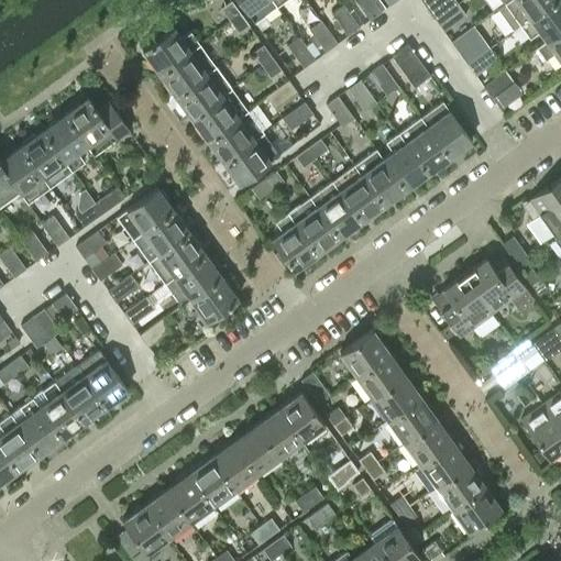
[(239,0),(255,23),(277,7),(272,0),(239,0)]
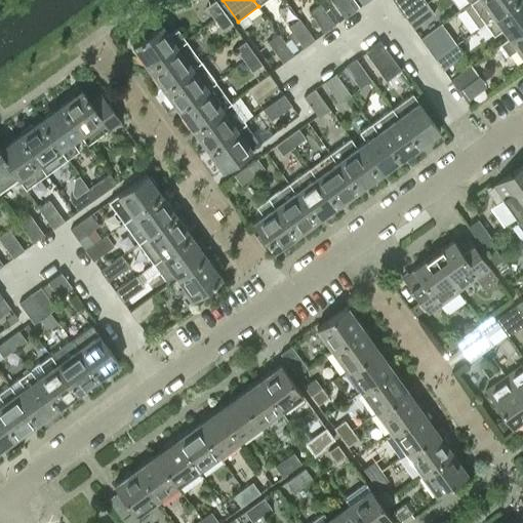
[(331,0),(346,19),(357,11),(348,0),(331,0)]
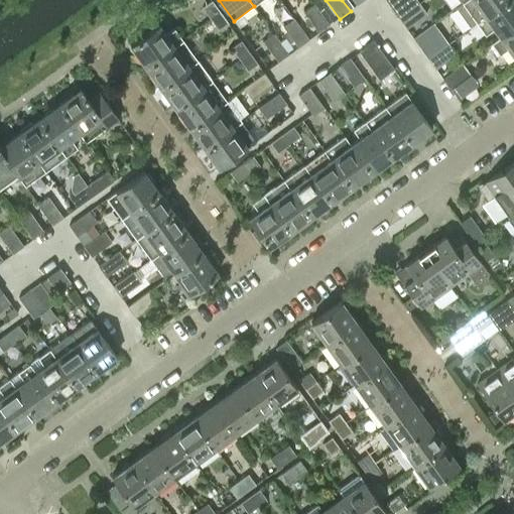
[(405,0),(385,0),(393,10),(405,0)]
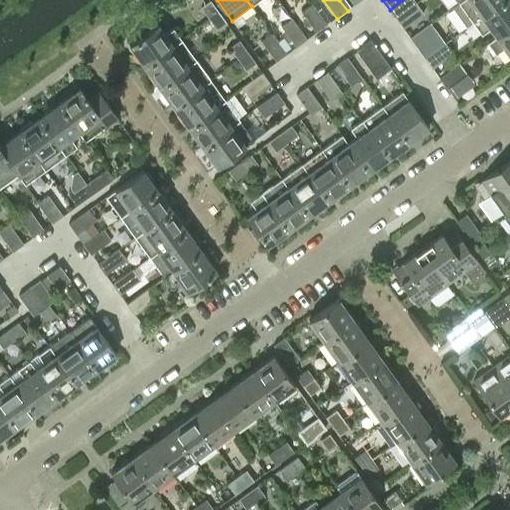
[(482,18),(483,18),(507,0),(464,0),(454,8),(468,28),(474,24),(482,18)]
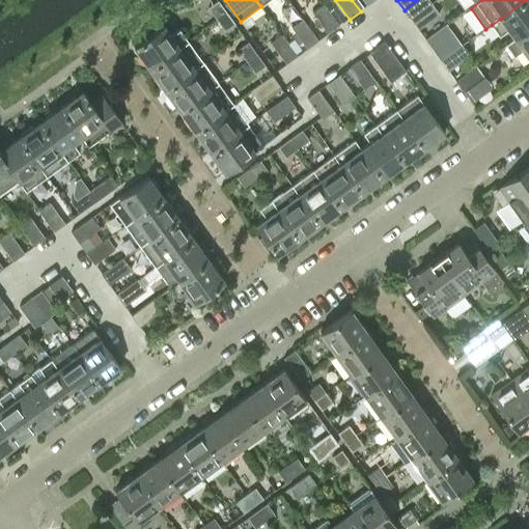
[(516,39),(528,30),(528,0),(526,0),(501,19),(500,19),(492,25),(500,36),(509,30),(516,39)]
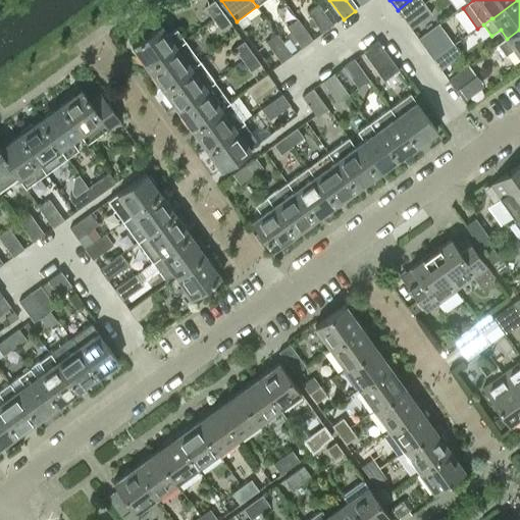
[(214,20),(223,13),(215,2),(205,9),(214,20)]
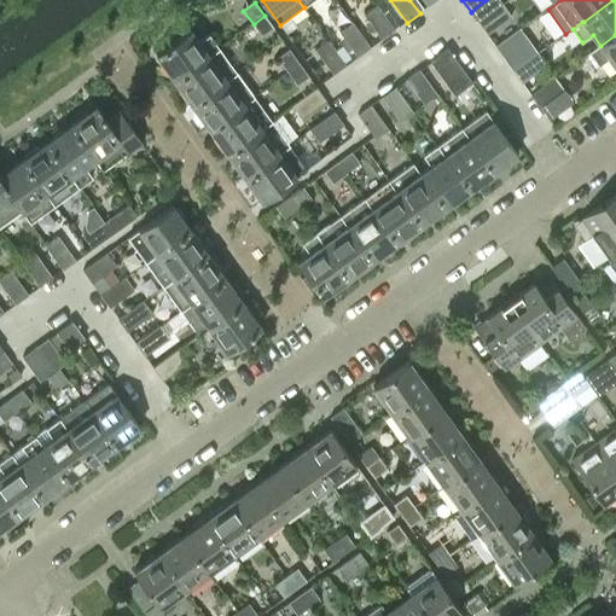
[(512,18),(504,5),(478,23),(488,36),(512,18)]
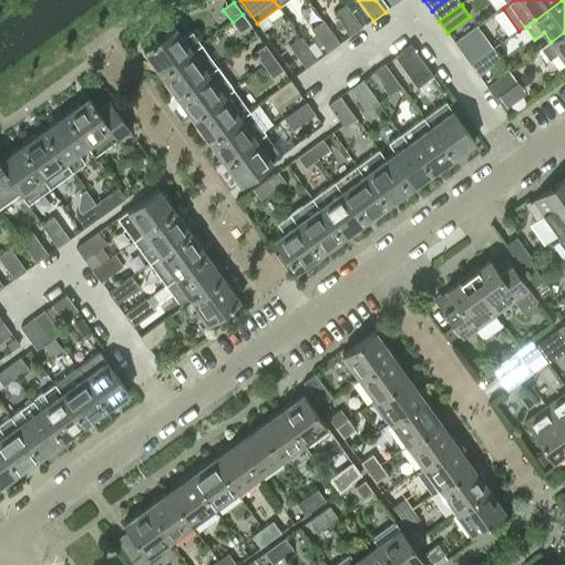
[(335,14),(351,37),(363,29),(347,6),(335,14)]
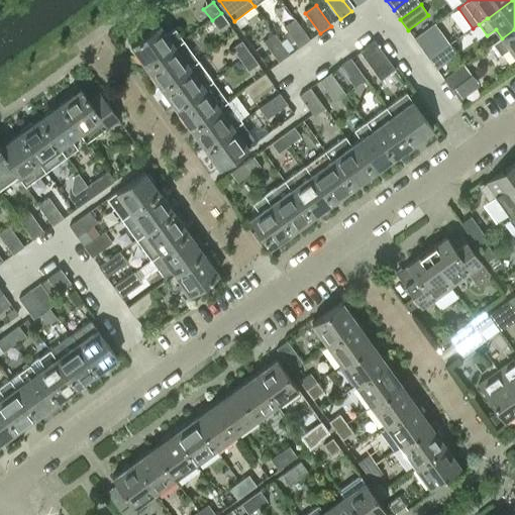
[(221,13),(212,20),(220,31),(229,24),(221,13)]
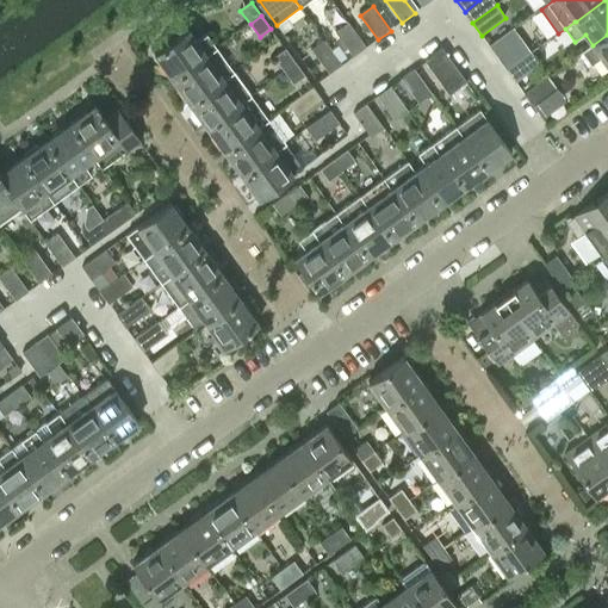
[(336,33),(354,57),(367,48),(349,24),(336,33)]
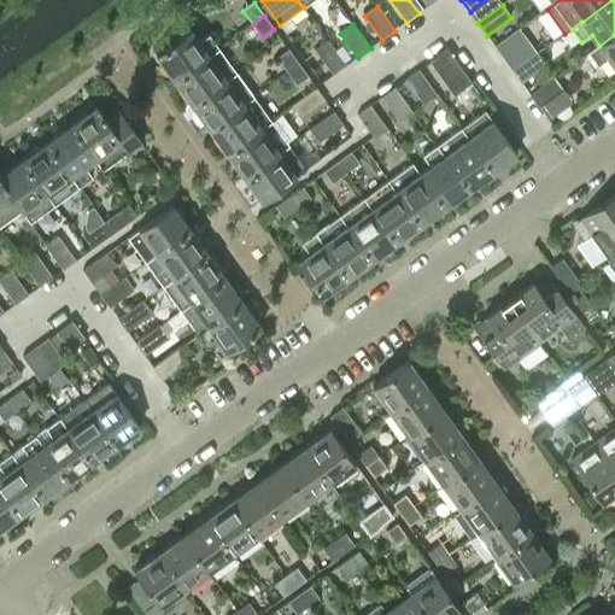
[(496,47),(505,60),(529,42),(520,29),(496,47)]
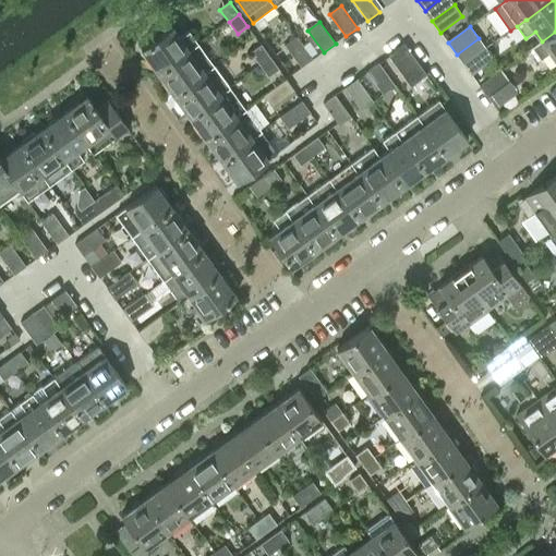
[(142,50),(158,72),(189,50),(190,51),(198,45),(190,32),(181,38),(172,28),(142,50)]
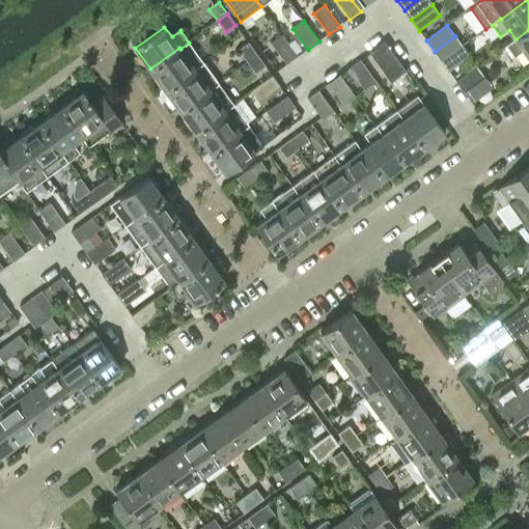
[(516,39),(506,46),(516,57),(524,51),(528,57),(528,30),(516,39)]
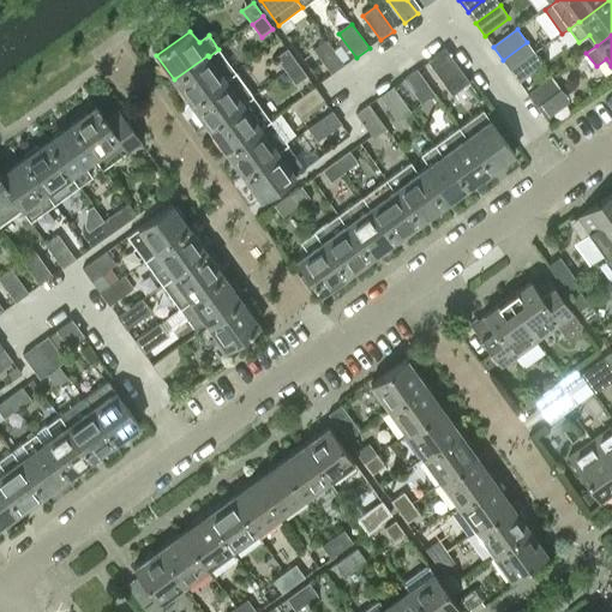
[(328,41),(315,51),(333,75),(346,66),(328,41)]
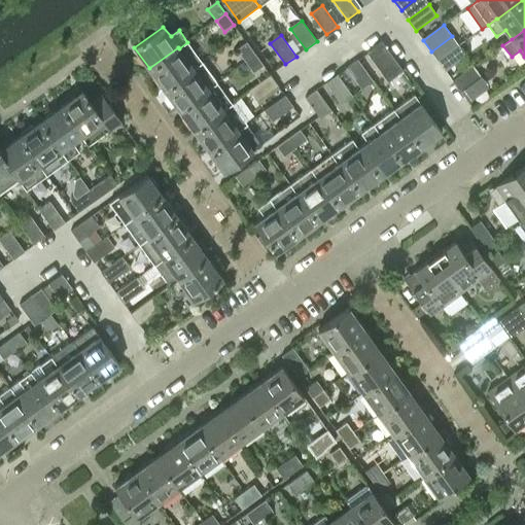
[(194,69),(203,63),(187,42),(179,48),(178,47),(149,68),(165,90),(194,68),(194,69)]
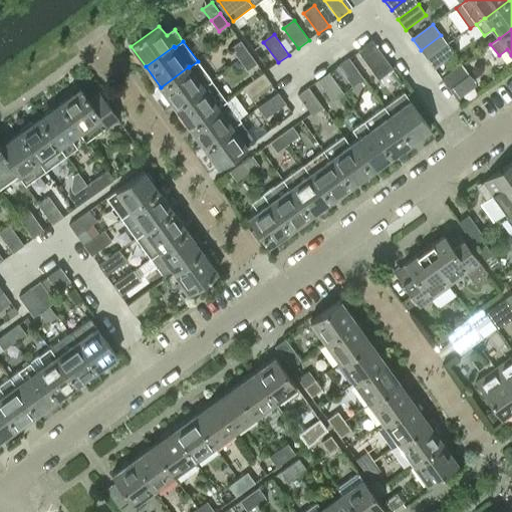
[(358,52),(378,80),(394,69),(373,41),(358,52)]
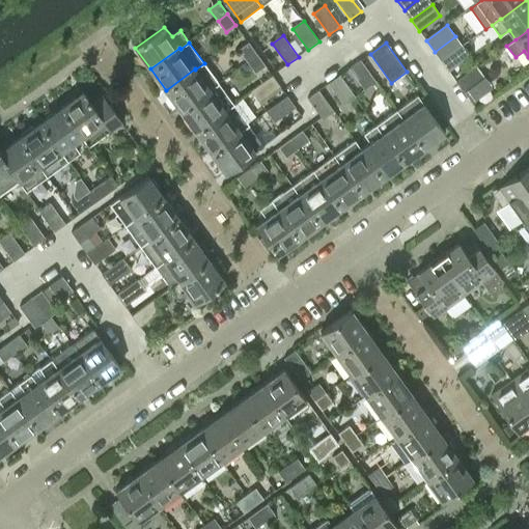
[(240,51),(248,62),(257,55),(249,44),(240,51)]
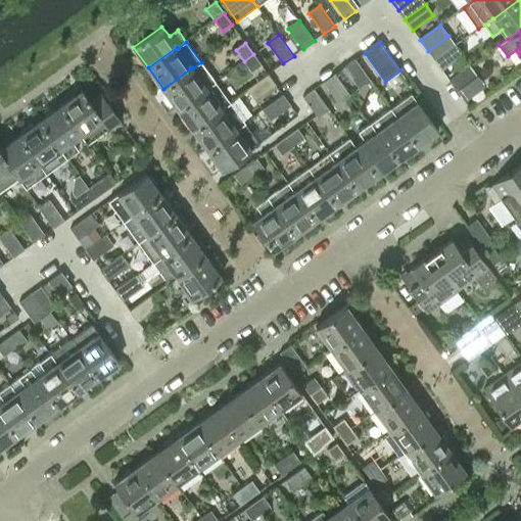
[(434,60),(442,72),(463,56),(456,45),(434,60)]
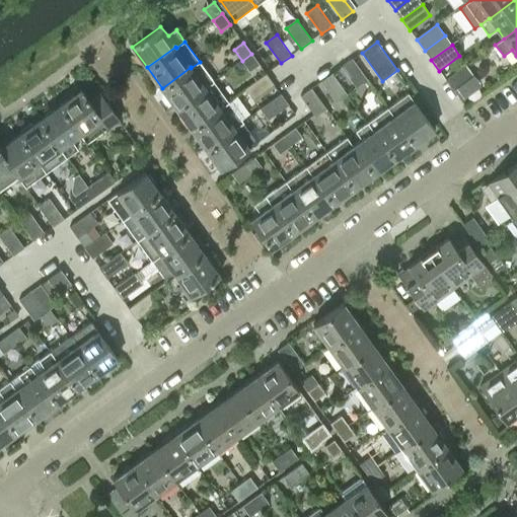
[(242,61),(250,72),(260,65),(251,54),(242,61)]
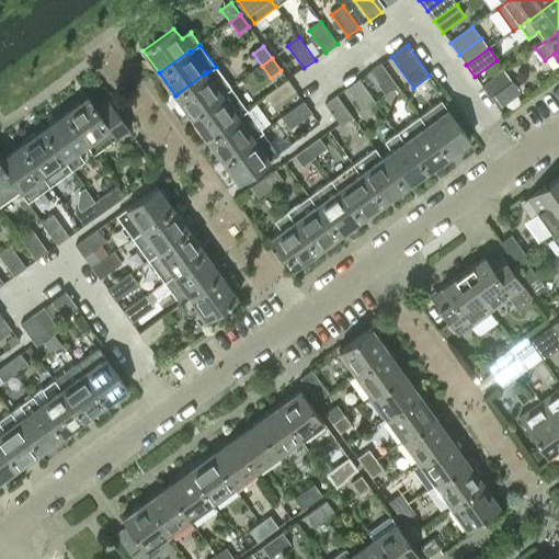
[(369,73),(386,95),(397,87),(381,65),(369,73)]
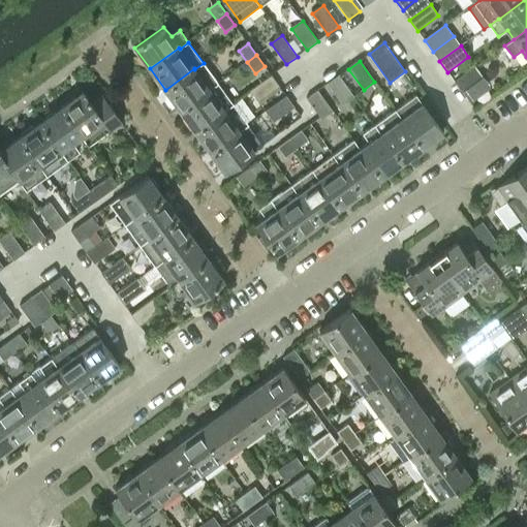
[(210,90),(218,84),(204,63),(194,69),(194,68),(165,90),(180,111),(209,89),(210,90)]
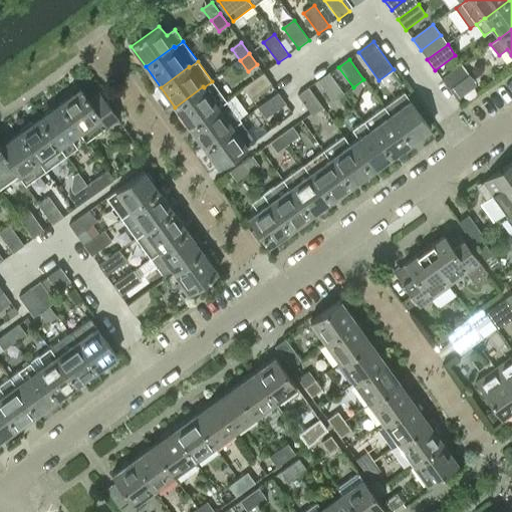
[(442,79),(449,90),(470,75),(462,64),(442,79)]
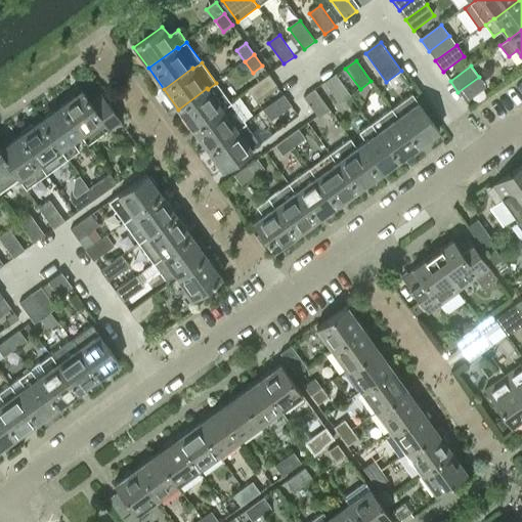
[(249,90),(256,101),(277,86),(269,75),(249,90)]
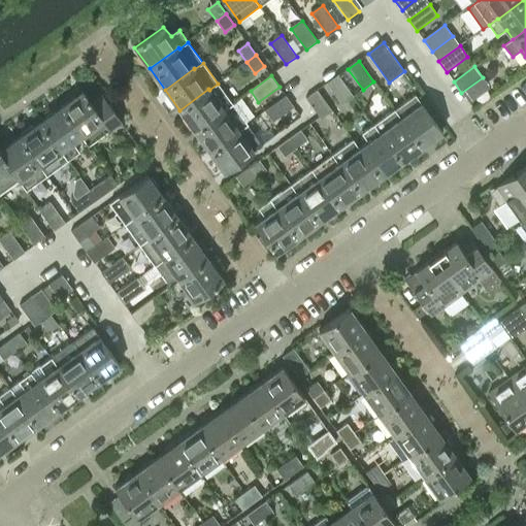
[(338,75),(327,84),(342,105),(353,97),(338,75)]
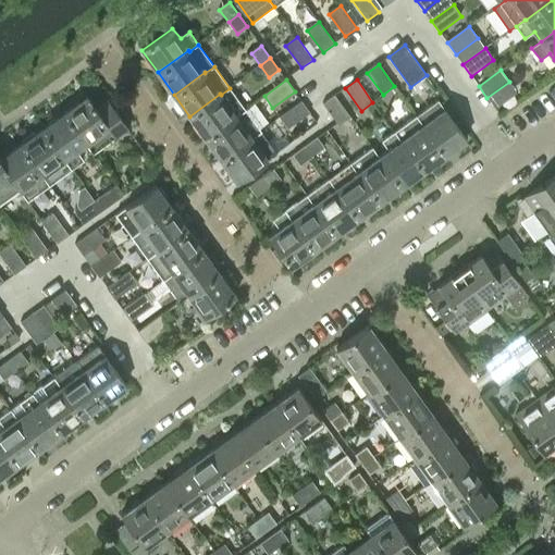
[(236,116),(246,110),(230,88),(221,95),(220,94),(189,116),(206,138),(236,116)]
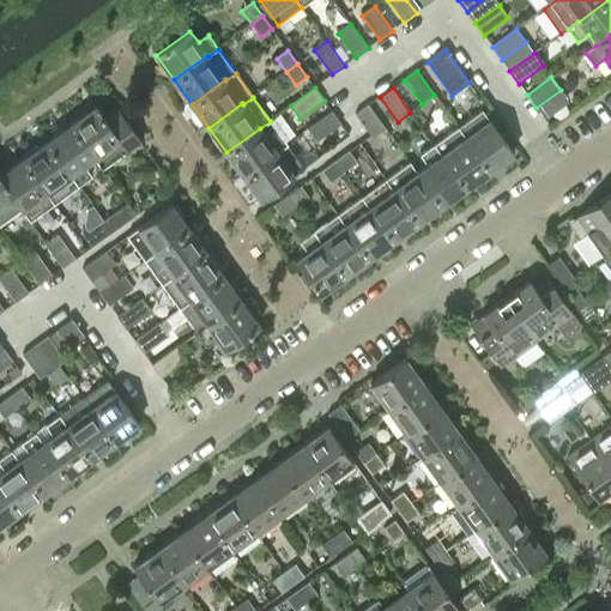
[(356,115),(371,137),(374,139),(386,129),(369,106),(356,115)]
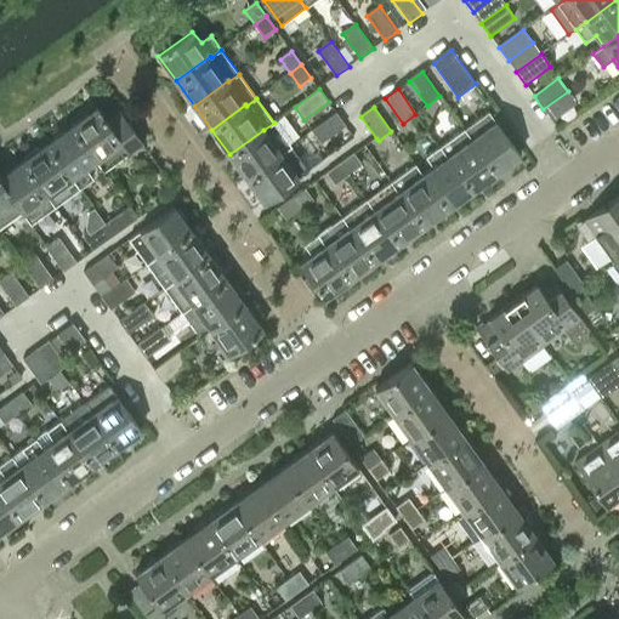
[(98,108),(73,126),(97,160),(97,162),(104,171),(143,143),(120,111),(107,120),(98,108)]
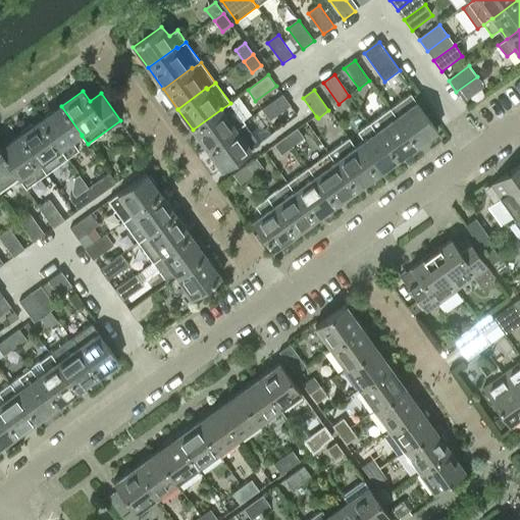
[(262,110),(263,111),(270,121),(291,106),(282,95),(262,110)]
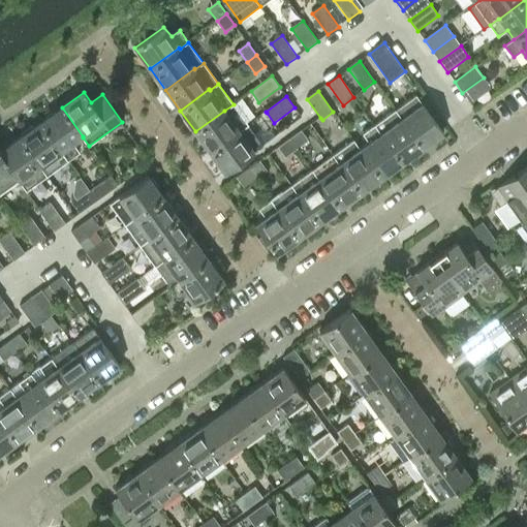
[(401,120),(423,149),(443,133),(416,96),(405,104),(411,113),(402,120),(401,120)]
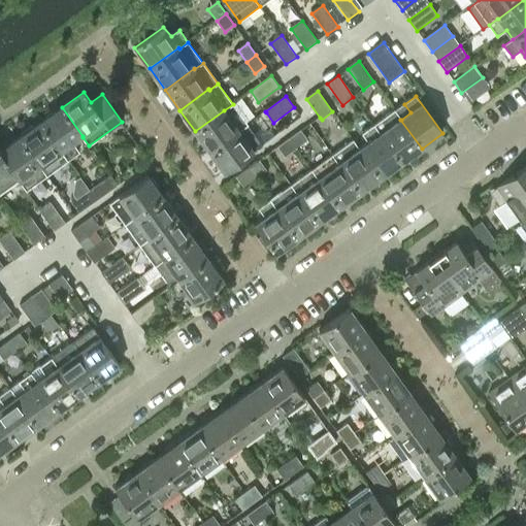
[(239,131),(248,125),(233,104),(224,110),(195,131),(209,152),(238,131),(239,131)]
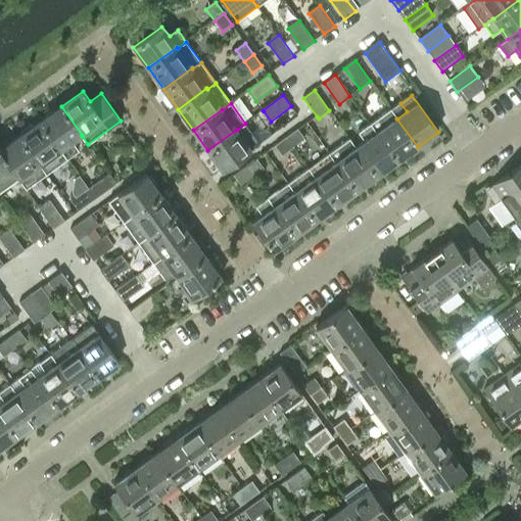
[(82,135),(61,106),(41,122),(61,150),(67,159),(79,151),(73,142),(82,136),(82,135)]
